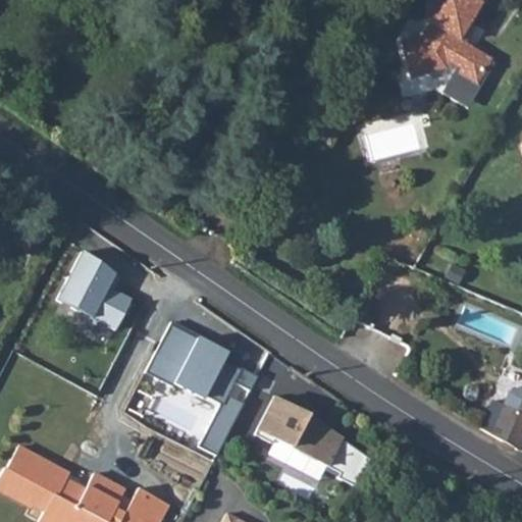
[(450,58),(461,65),(464,58),(484,68),(491,58),(458,39),(465,24),(470,25),(484,0),(429,0),(429,2),(431,5),(424,17),(428,22),(419,37),(399,46),(412,79),(446,64),(450,58)]
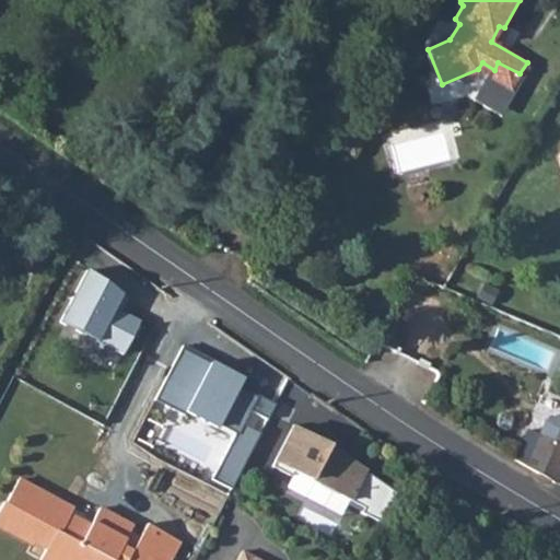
[(498,62),(494,70),(490,78),(511,89),(520,73),(498,62)]
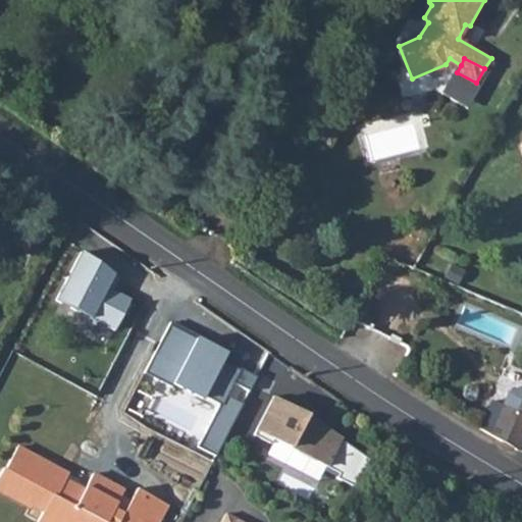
[(352,88),(344,102),(353,108),(362,94),(352,88)]
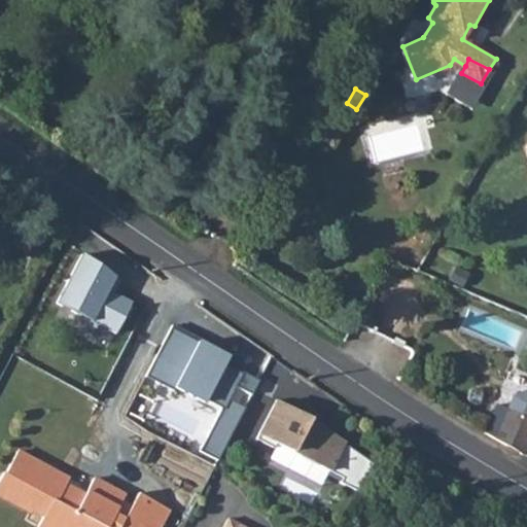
[(82,258),(59,303),(114,331),(130,303),(109,291),(113,279),(82,258)]
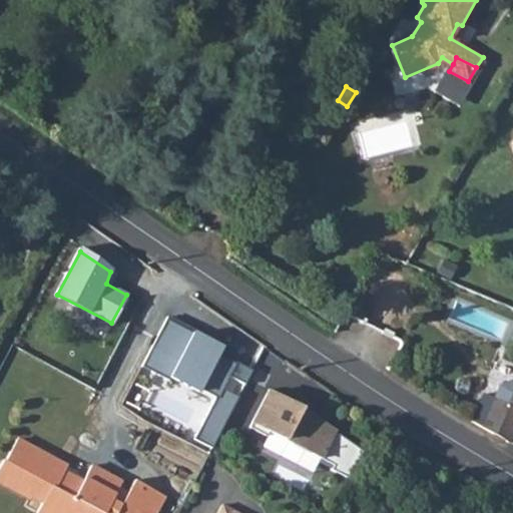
[(168,319),(142,368),(213,402),(193,441),(212,451),(251,373),(217,357),(222,349),(168,319)]
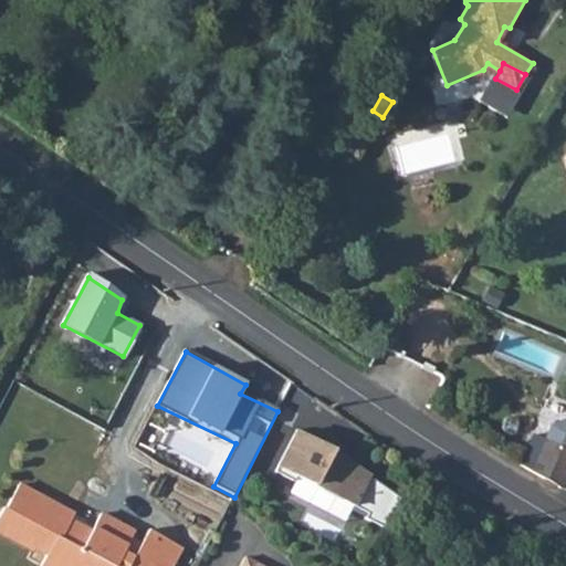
[(333,447),(293,429),(274,464),(354,504),(371,474),(333,447)]
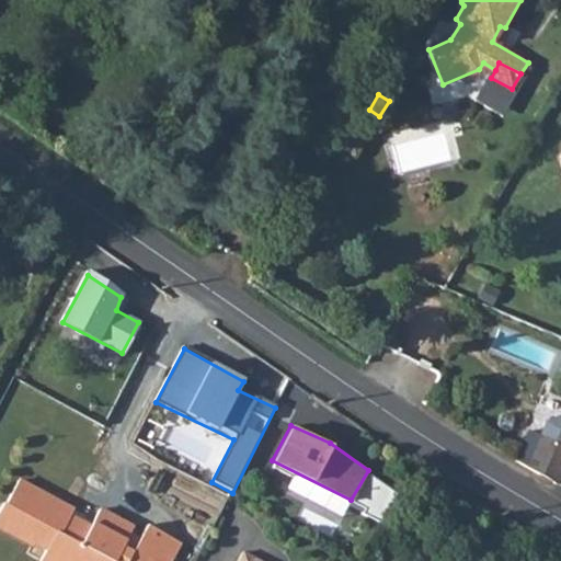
[(527,455),(521,464),(553,481),(560,466),(560,441),(527,427),(518,450),(527,455)]
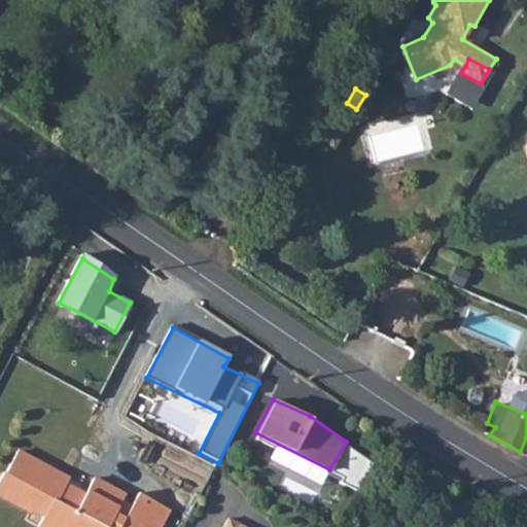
[(139,526),(152,503),(140,498),(133,511),(123,506),(127,499),(98,484),(86,505),(67,495),(69,488),(42,473),(42,468),(25,459),(11,481),(5,485),(0,494),(0,495),(36,517),(39,514),(50,520),(51,523),(48,526),(139,526)]
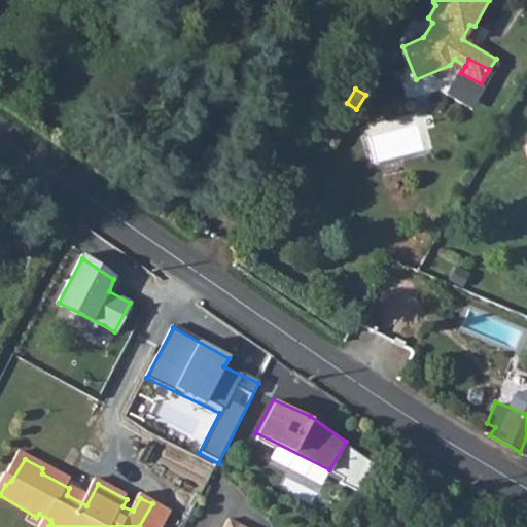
[(152,503),(139,526),(155,526),(165,508),(152,503)]
